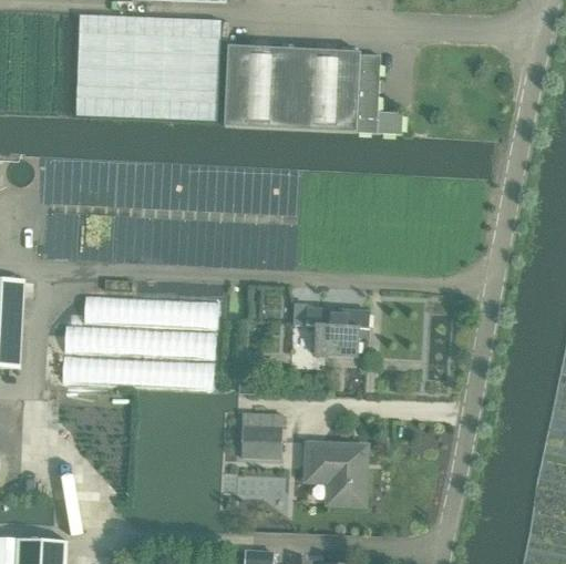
[(227,43),(223,123),(401,132),(402,111),(377,110),(380,53),(359,52),(359,50),(227,43)]
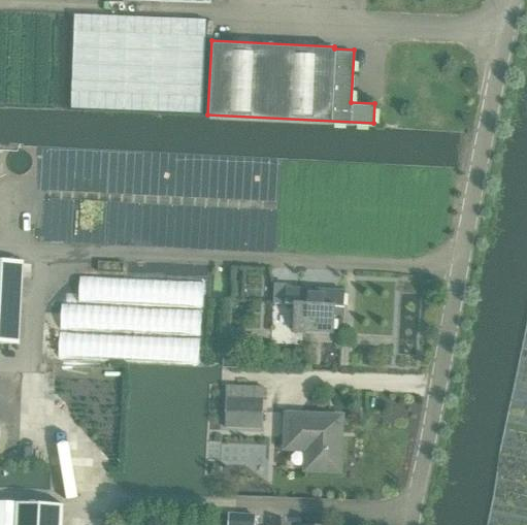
[(0,340),(18,342),(23,260),(0,258),(0,340)]
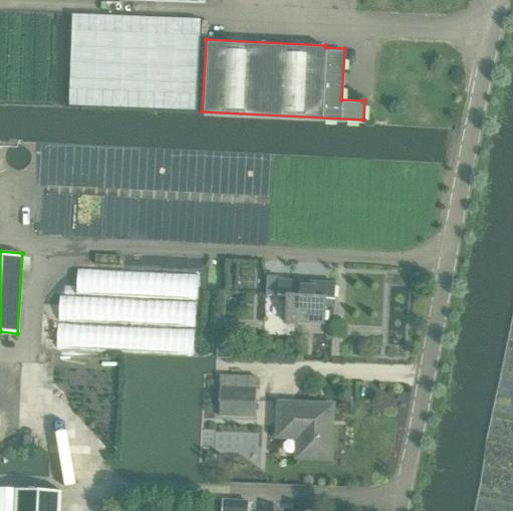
[(334,282),(277,279),(277,294),(285,295),(284,319),(324,321),(325,297),(333,297),(334,282)]
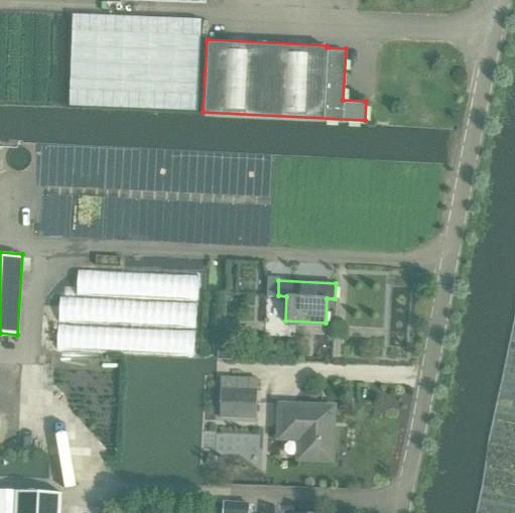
[(218,356),(229,357),(229,346),(218,345),(218,356)]
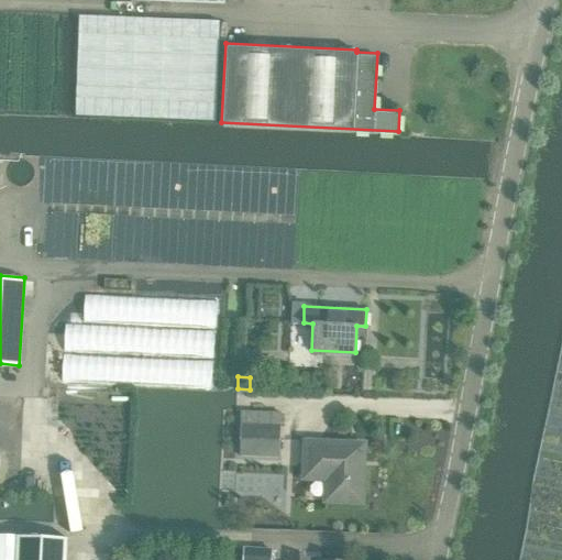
[(238,452),(277,454),(279,424),(239,421),(238,452)]
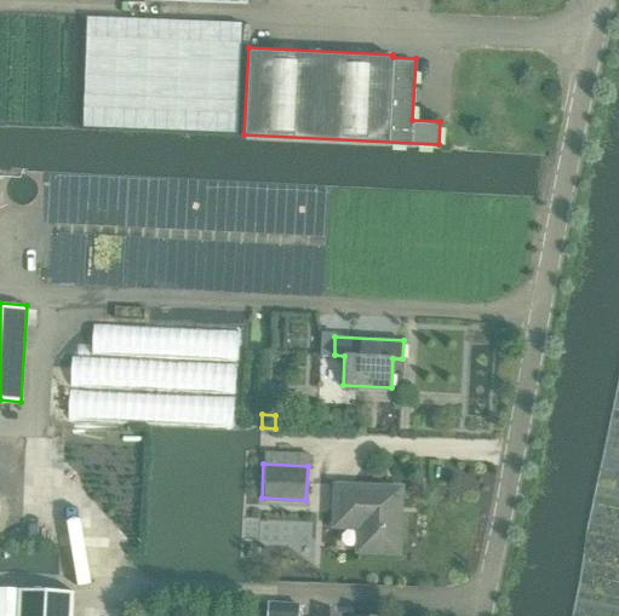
[(365,523),(365,547),(395,548),(397,487),(336,484),(333,522),(365,523)]
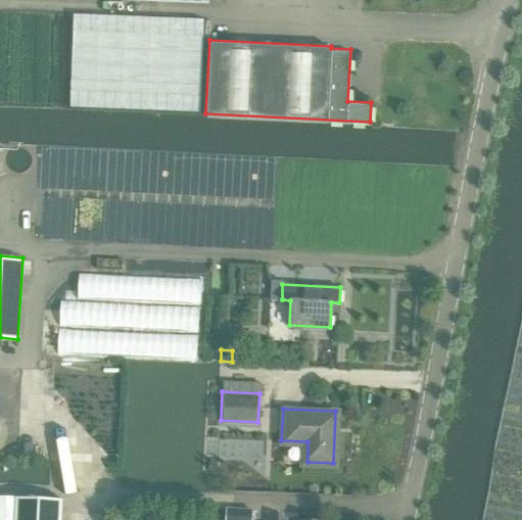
[(0,519),(12,519),(14,497),(0,494),(0,519)]
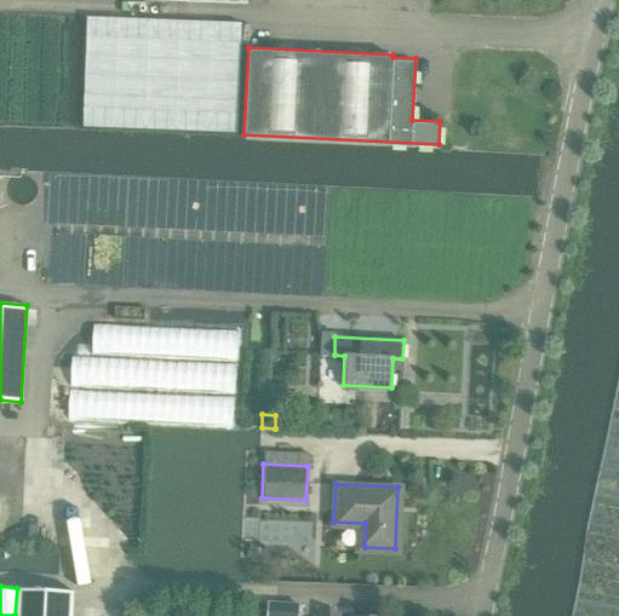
[(17,588),(15,615),(73,615),(75,591),(17,588)]
